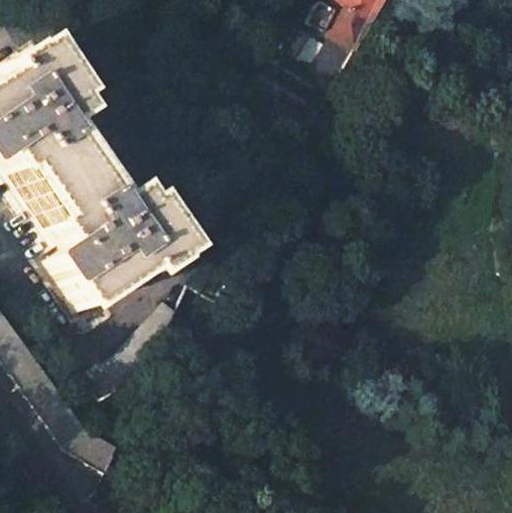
[(267,0),(263,7),(277,15),(285,0),(267,0)]
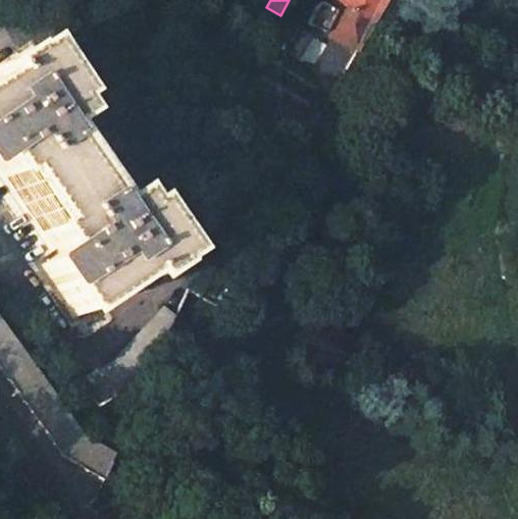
[(339,0),(338,2),(371,27),(385,0),(339,0)]
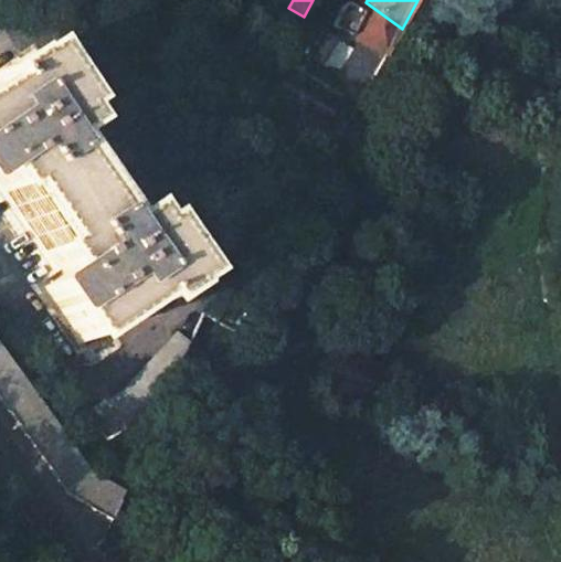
[(343,6),(335,24),(352,34),(362,9),(358,7),(347,1),(343,6)]
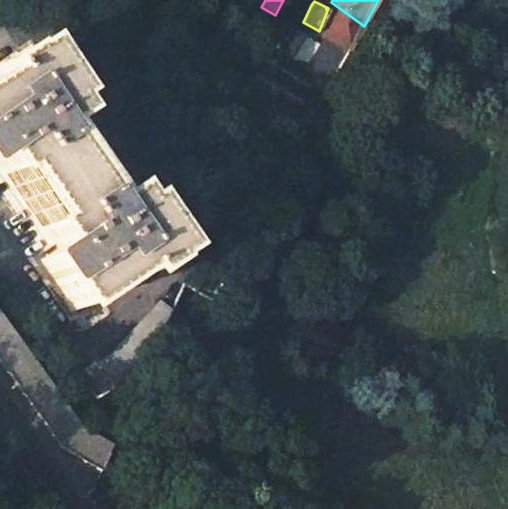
[(328,8),(319,31),(351,48),(364,26),(331,2),(328,8)]
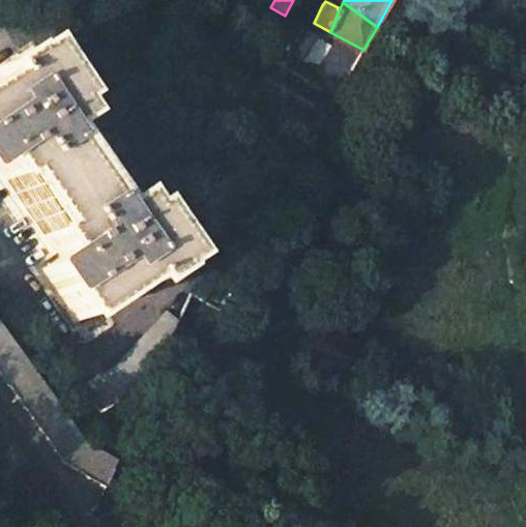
[(0,165),(61,255),(44,267),(79,318),(140,277),(144,285),(166,270),(164,268),(178,259),(142,206),(135,210),(125,197),(105,211),(50,132),(71,117),(61,103),(67,98),(32,45),(19,55),(17,52),(0,63),(0,165)]
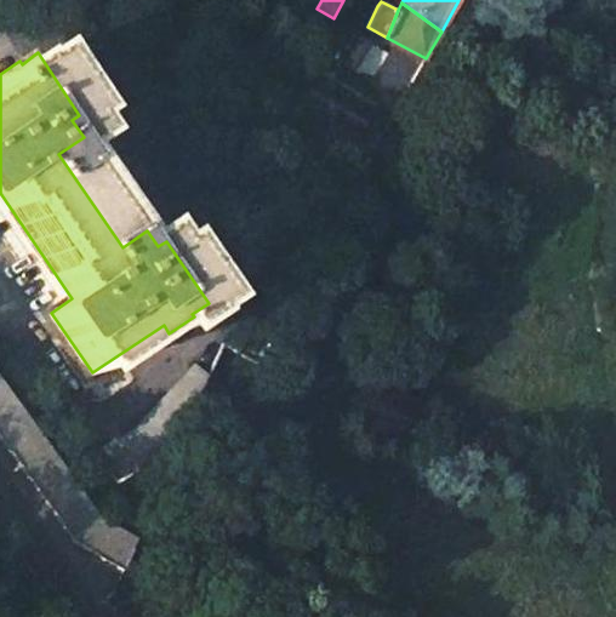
[(399,89),(389,107),(395,112),(405,93),(399,89)]
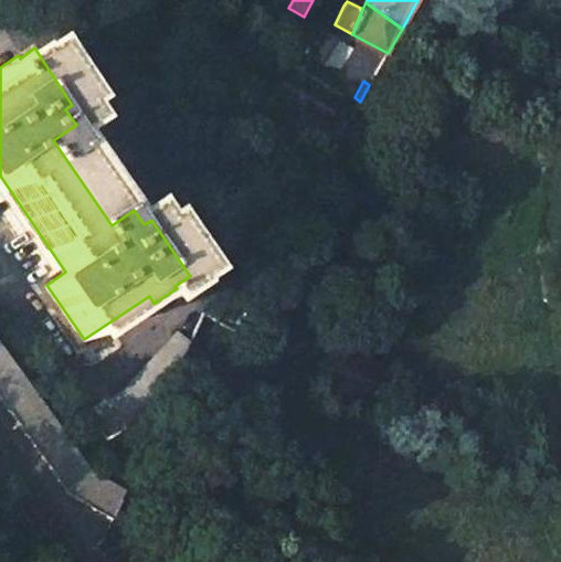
[(76,125),(53,140),(112,225),(134,210),(76,125)]
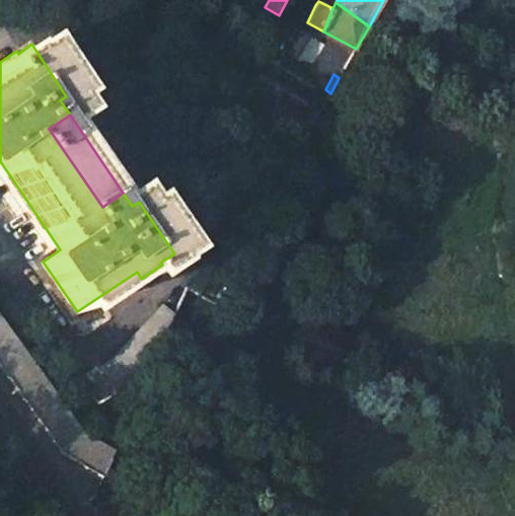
[(117,355),(79,378),(102,401),(148,373),(176,312),(164,301),(117,355)]
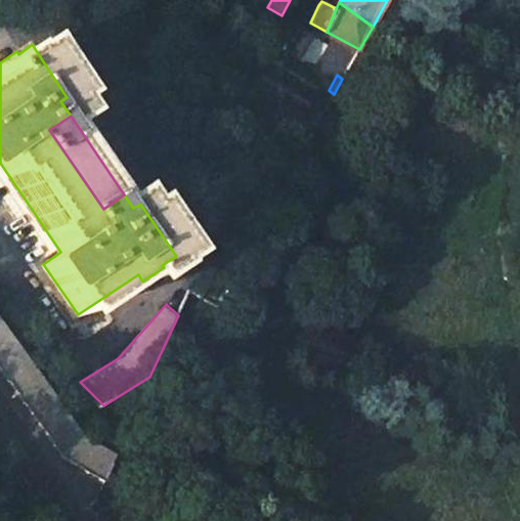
[(0,316),(0,363),(66,454),(89,470),(105,479),(117,453),(85,435),(0,316)]
